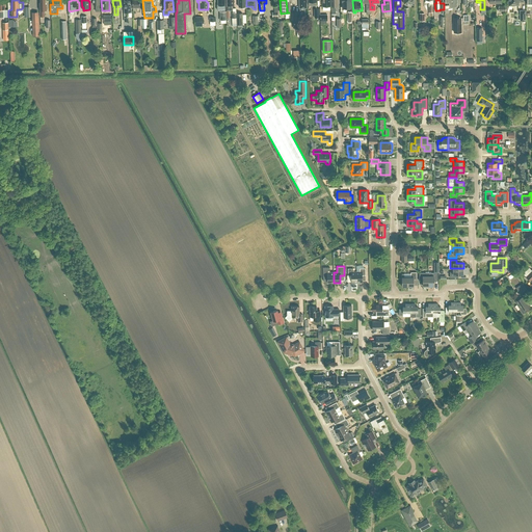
[(329,267),(323,267),(323,275),(327,275),(327,284),(334,283),(334,272),(329,272),(329,267)]
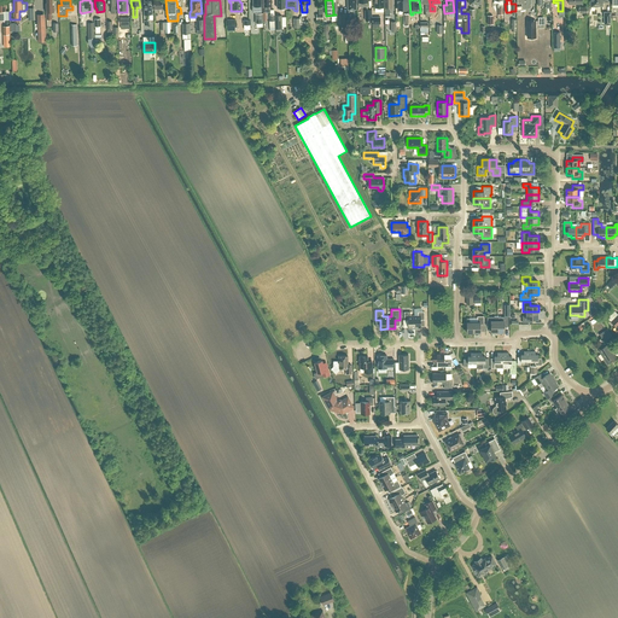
[(410,312),(404,312),(404,320),(408,320),(408,327),(410,327),(410,328),(414,328),(414,315),(410,315),(410,312)]
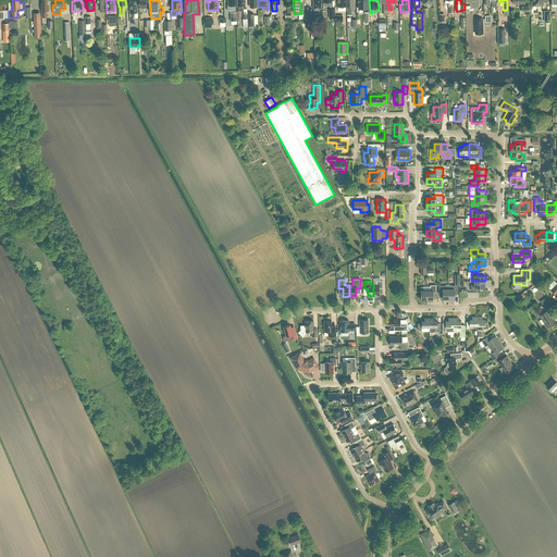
[(380,295),(380,288),(383,287),(382,281),(376,281),(376,284),(373,284),(373,296),(378,296),(378,295),(380,295)]
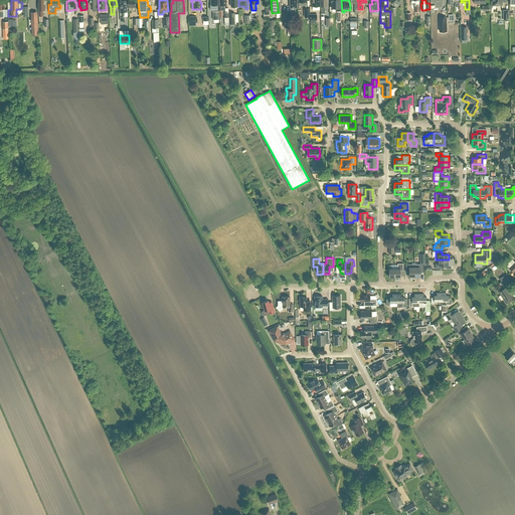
[(436,263),(436,269),(442,269),(442,266),(449,266),(449,260),(439,260),(439,263),(436,263)]
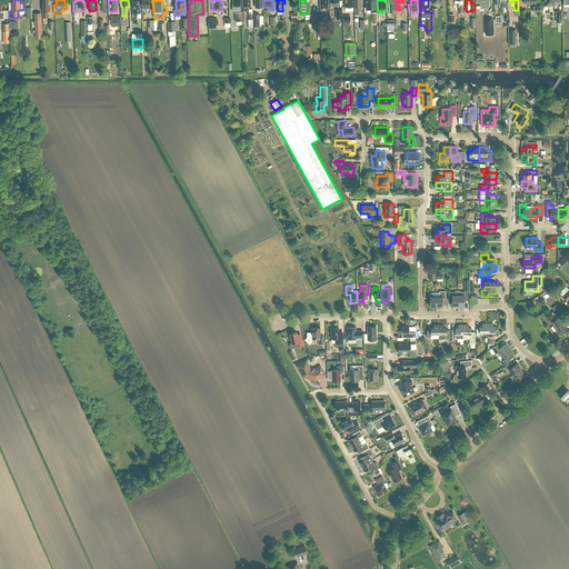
[(436,296),(436,306),(442,306),(442,298),(446,298),(446,291),(439,291),(439,296),(436,296)]
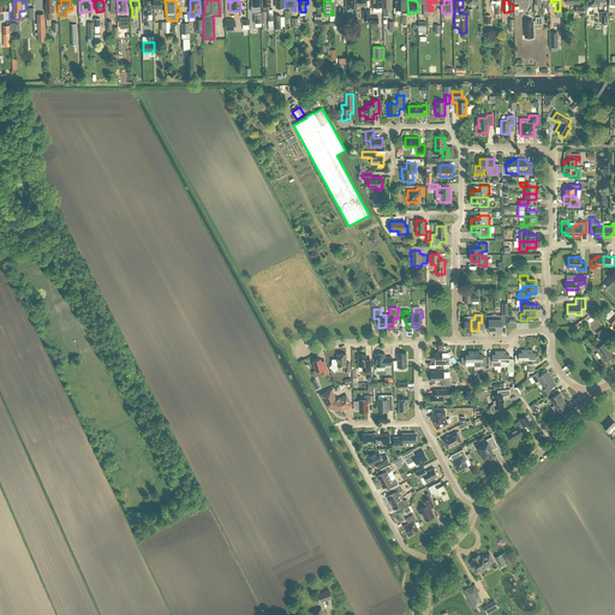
[(495,330),(495,318),(495,315),(485,315),(485,322),(489,322),(489,330),(495,330)]
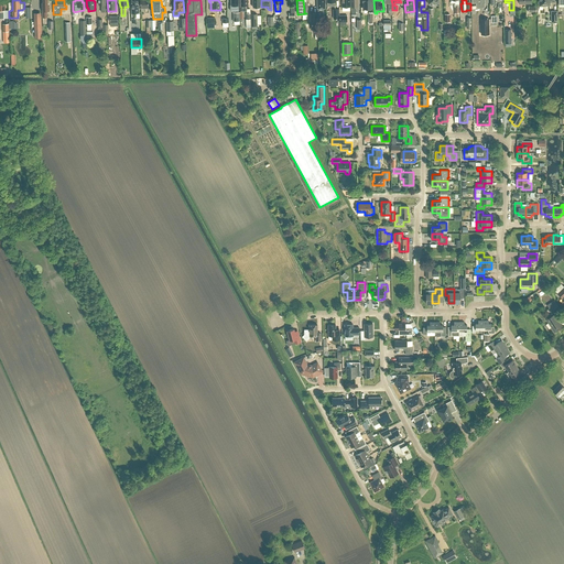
[(454,289),(454,292),(454,303),(461,303),(461,295),(464,295),(464,289),(454,289)]
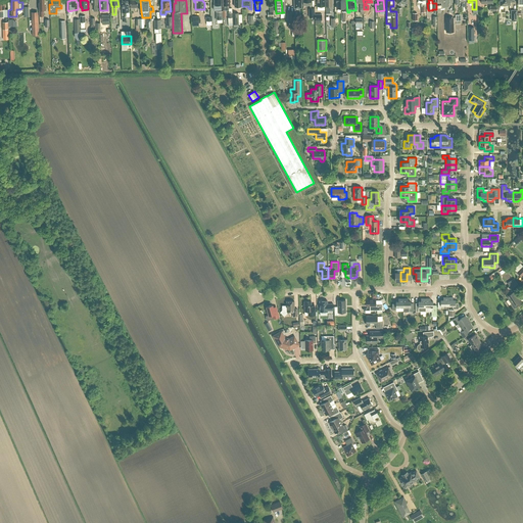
[(516,280),(509,285),(512,290),(519,286),(516,280)]
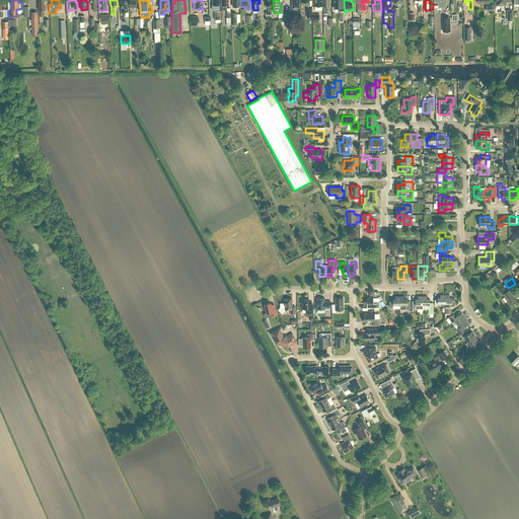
[(510,289),(503,294),(510,305),(516,302),(516,301),(517,300),(510,289)]
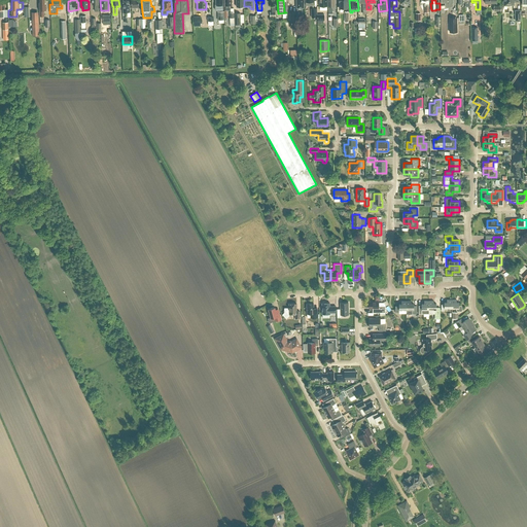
[(452,300),(447,300),(447,302),(444,302),(444,304),(442,304),(442,311),(445,311),(444,308),(452,308),(452,300)]
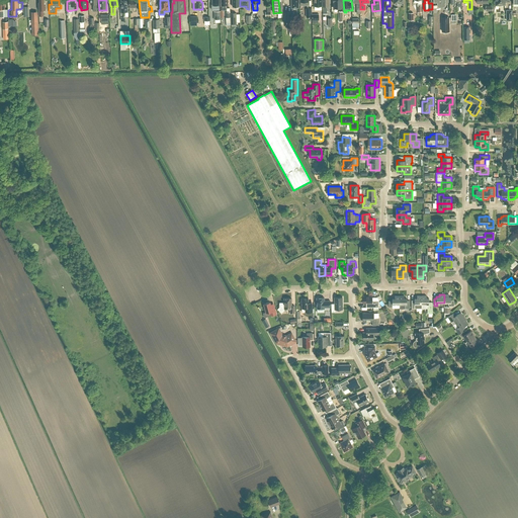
[(444,294),(444,303),(448,303),(448,305),(449,306),(453,306),(454,305),(454,301),(453,300),(451,300),(451,296),(448,296),(448,294),(444,294)]
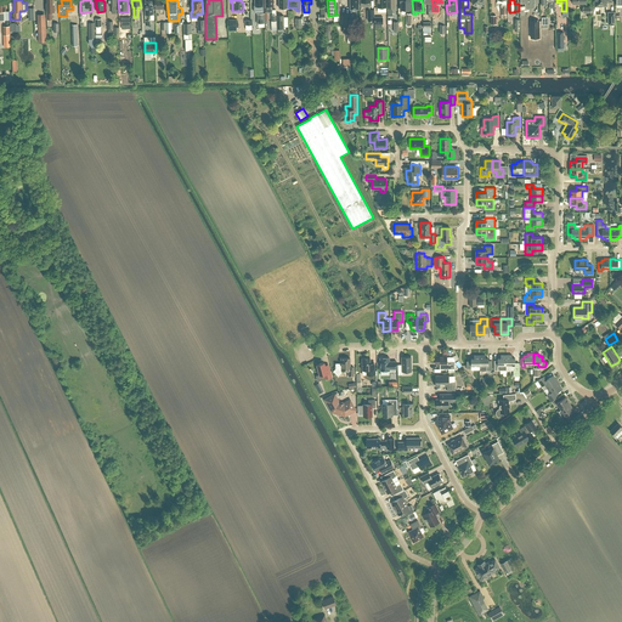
[(447,355),(435,356),(435,363),(446,363),(446,368),(454,368),(454,361),(447,361),(447,355)]
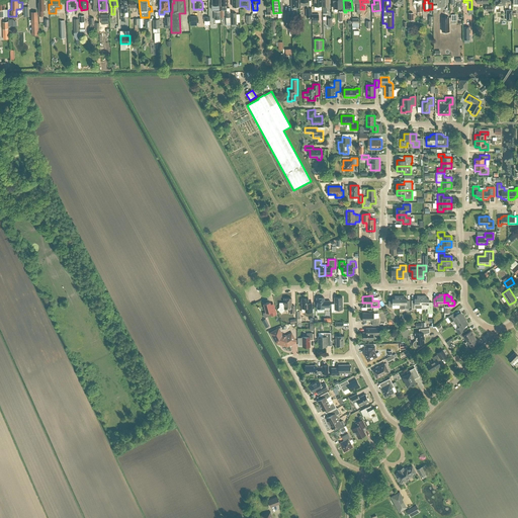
[(395,295),(395,298),(392,298),(392,300),(389,300),(389,307),(393,307),(393,305),(400,305),(400,295),(395,295)]
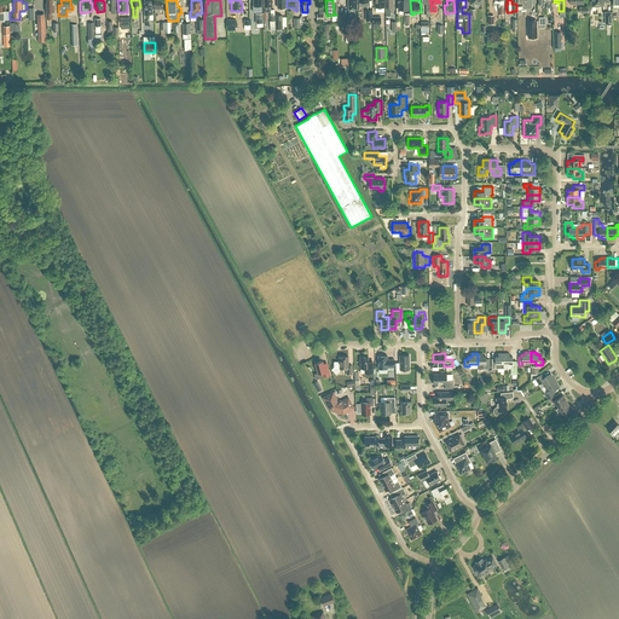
[(482,353),(478,353),(478,364),(478,369),(490,369),(490,359),(486,359),(486,357),(482,357),(482,353)]
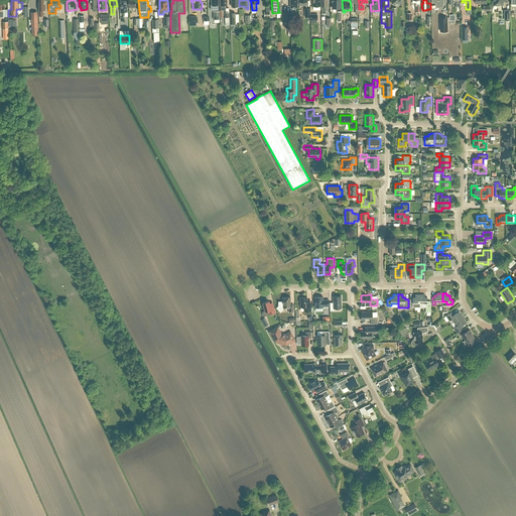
[(420,306),(420,303),(420,294),(415,294),(415,297),(412,297),(412,299),(410,299),(410,305),(410,306),(420,306)]
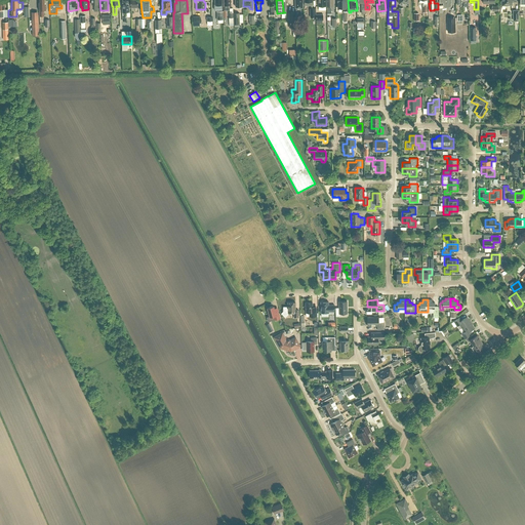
[(428,299),(428,309),(428,312),(433,312),(433,317),(438,317),(438,307),(435,307),(435,303),(432,303),(432,299),(428,299)]
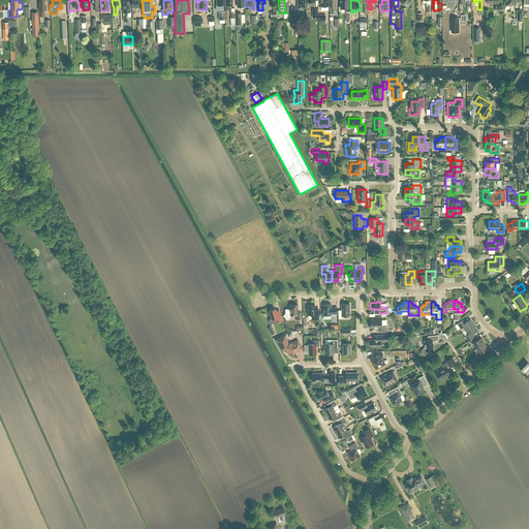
[(314,304),(308,304),(308,314),(312,314),(312,318),(318,318),(318,309),(315,309),(314,304)]
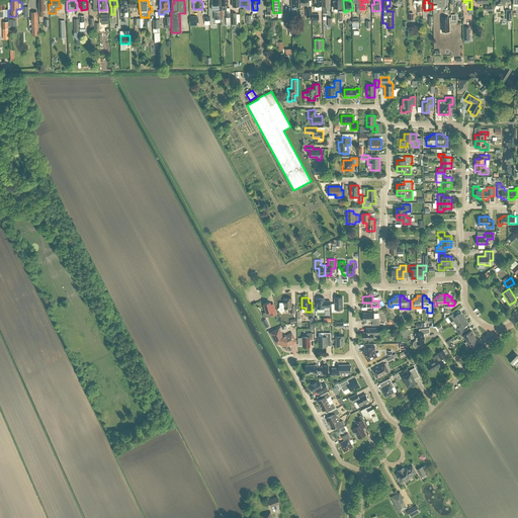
[(317,297),(317,309),(325,309),(325,308),(330,307),(330,300),(324,300),(324,297),(317,297)]
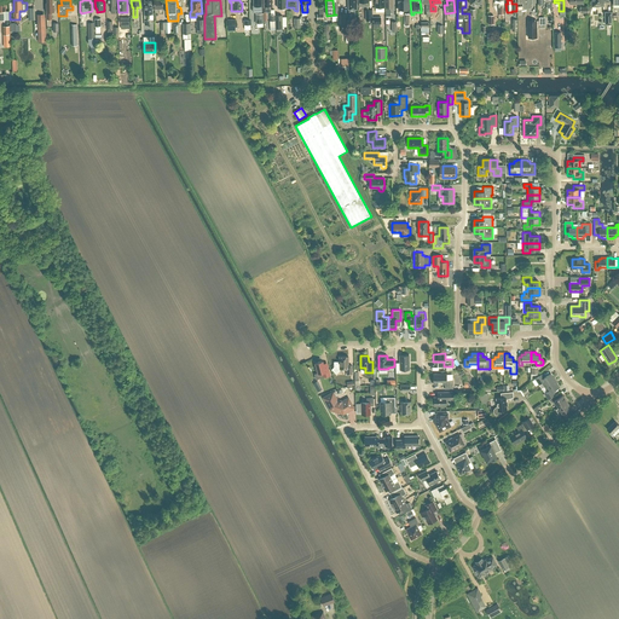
[(399,363),(395,363),(395,372),(400,372),(400,370),(410,369),(409,356),(399,356),(399,363)]
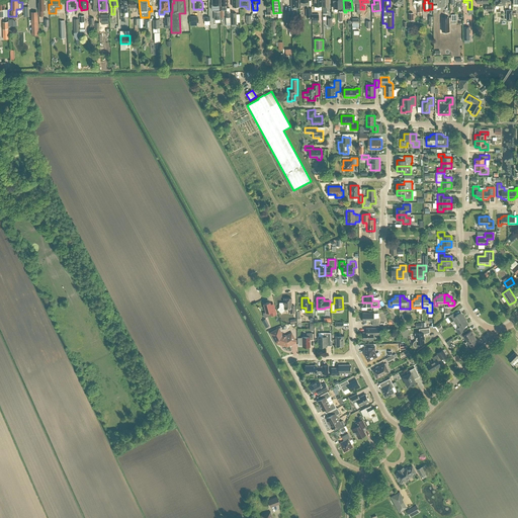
[(284,298),(284,303),(279,303),(279,307),(277,309),(279,311),(279,312),(281,313),(284,310),(284,309),(290,309),(290,313),(294,313),(294,306),(291,306),(291,298),(284,298)]
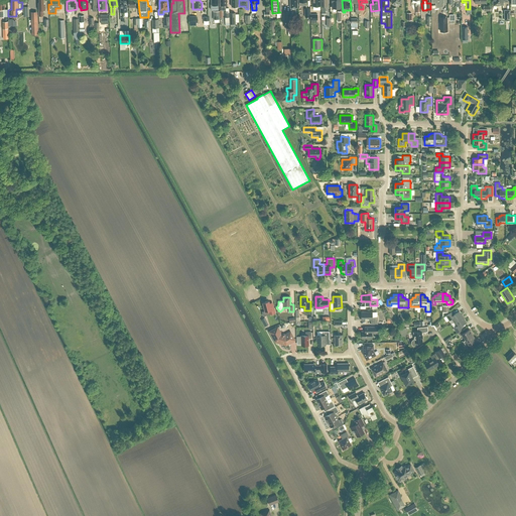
[(269,300),(263,302),(265,311),(269,310),(270,313),(275,312),(273,306),(270,307),(269,300)]
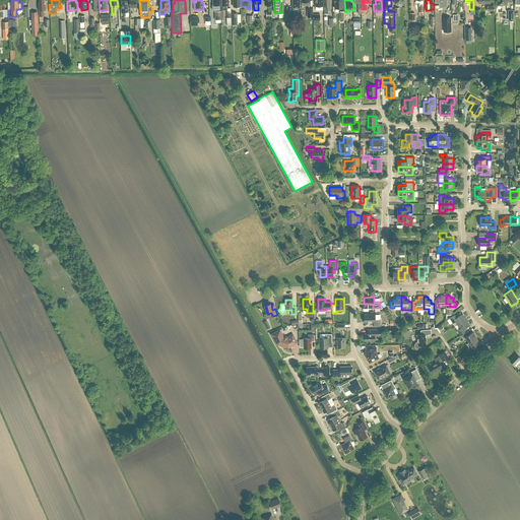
[(375,314),(364,314),(364,323),(374,323),(374,327),(381,326),(380,319),(375,320),(375,314)]
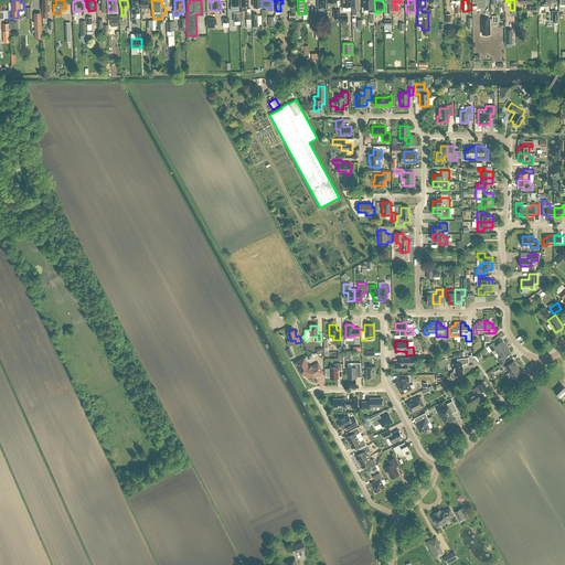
[(494,341),(488,345),(492,351),(494,349),(498,353),(507,347),(502,341),(497,344),(494,341)]
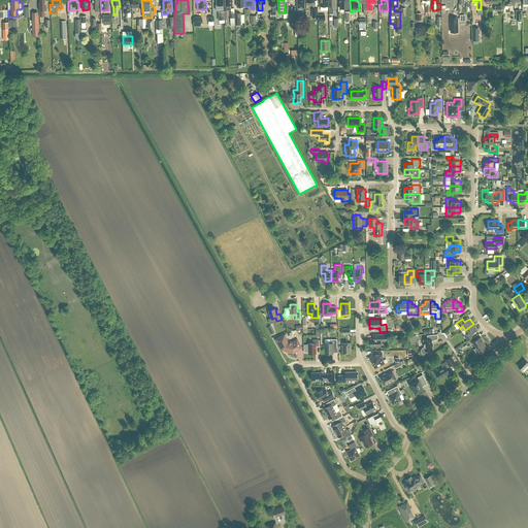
[(473,324),(465,330),(467,333),(464,335),(467,340),(473,336),(471,333),(476,330),(473,324)]
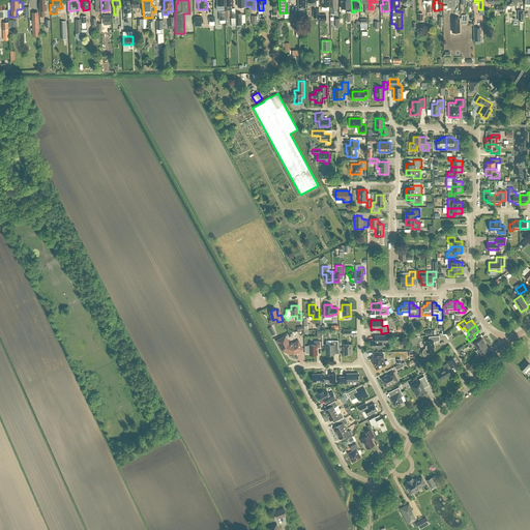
[(372,340),(372,348),(382,347),(382,342),(387,342),(387,335),(380,335),(374,335),(374,340),(372,340)]
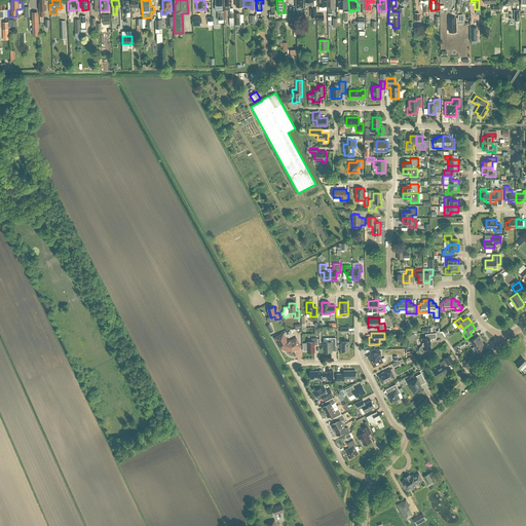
[(429,339),(437,337),(436,333),(425,334),(425,338),(421,339),(422,345),(420,346),(419,347),(419,349),(419,350),(420,352),(421,352),(423,352),(424,352),(425,351),(426,350),(426,348),(430,348),(429,339)]
